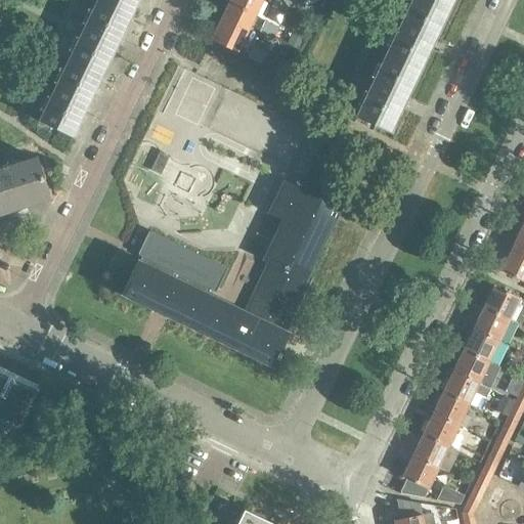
[(130,20),(139,0),(98,0),(97,4),(130,20)]
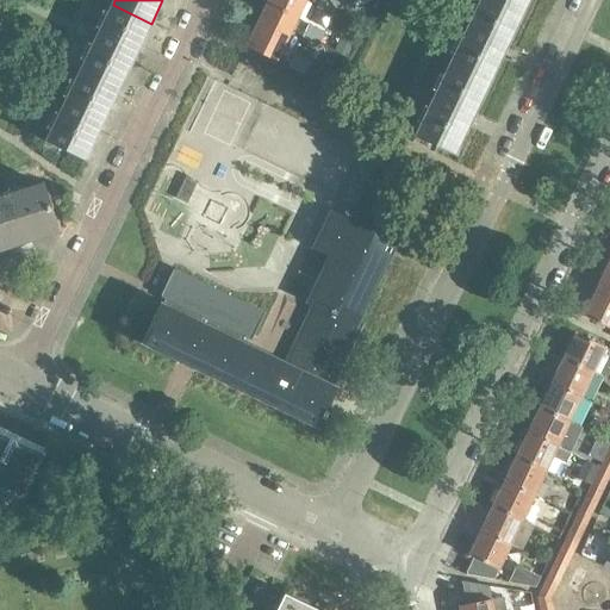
[(304,0),(273,0),(265,18),(291,30),(305,1),(304,0)]
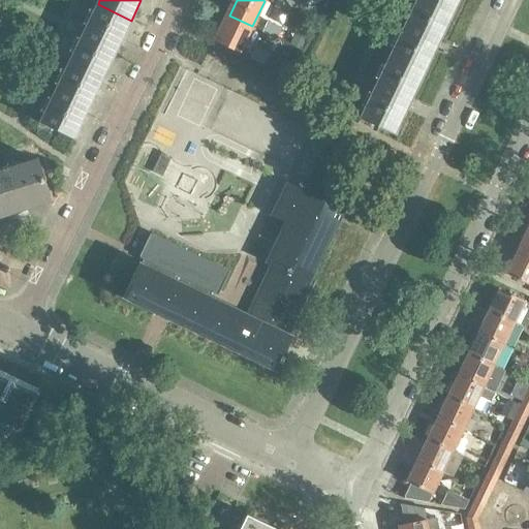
[(286,0),(277,0),(274,7),(287,14),(289,16),(290,13),(294,4),(286,0)]
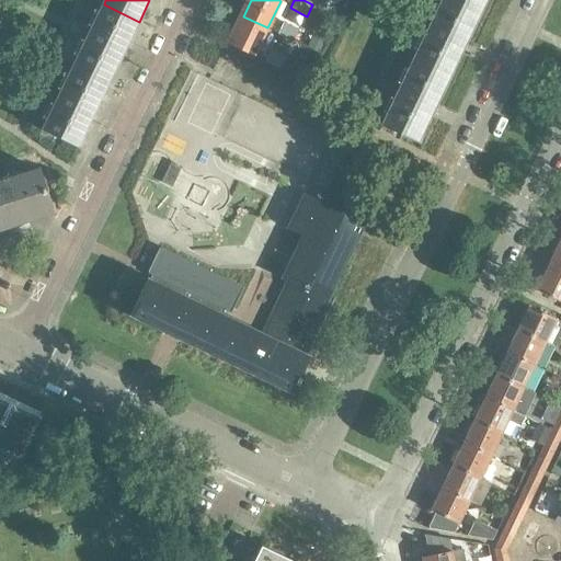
[(448,0),(441,0),(412,60),(448,79),(461,53),(467,41),(479,14),(448,0)]
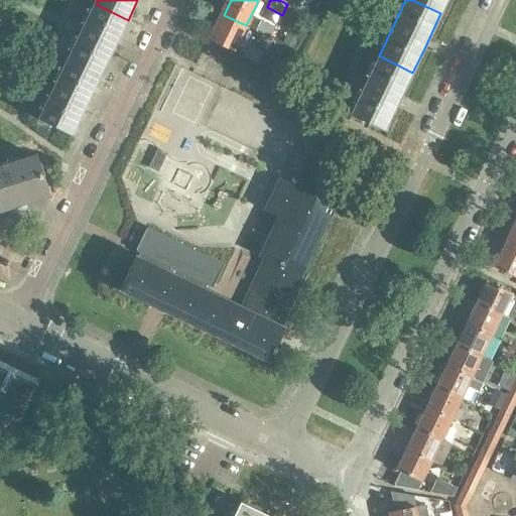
[(412,0),(440,13),(446,0),(412,0)]
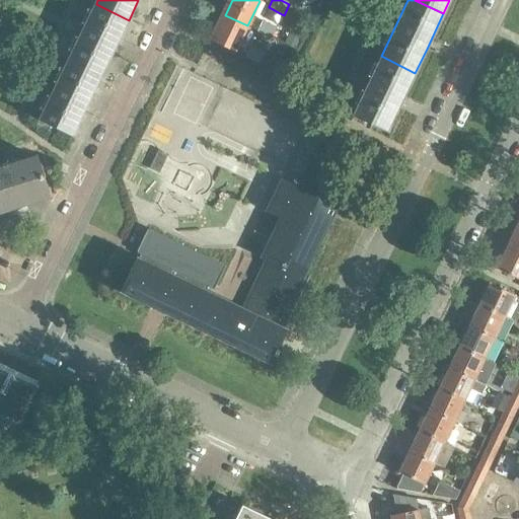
[(91,14),(82,32),(74,51),(70,49),(68,52),(72,54),(68,63),(100,79),(129,20),(96,4),(92,11),(89,9),(87,12),(91,14)]
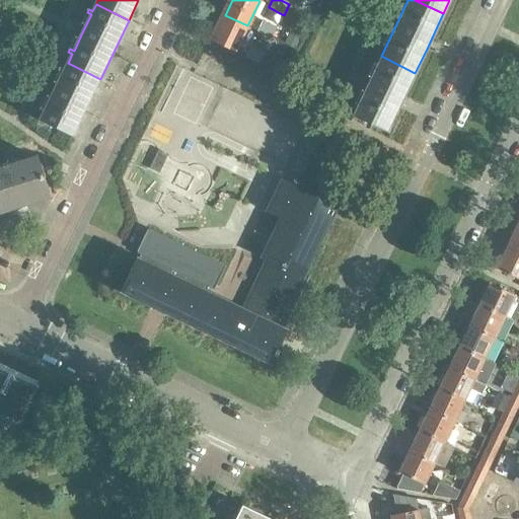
[(212,40),(212,41),(236,52),(236,51),(247,25),(225,15),(213,40),(212,40)]
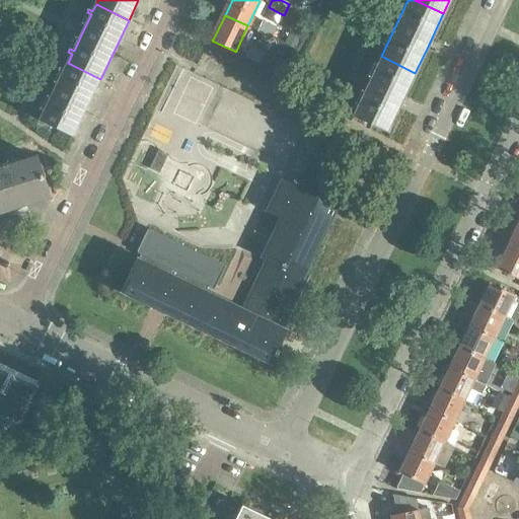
[(263,21),(257,30),(272,38),(277,28),(263,21)]
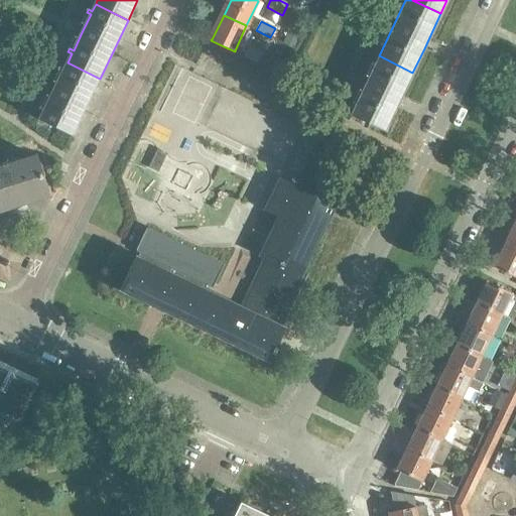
[(289,29),(282,43),(294,48),(301,35),(289,29)]
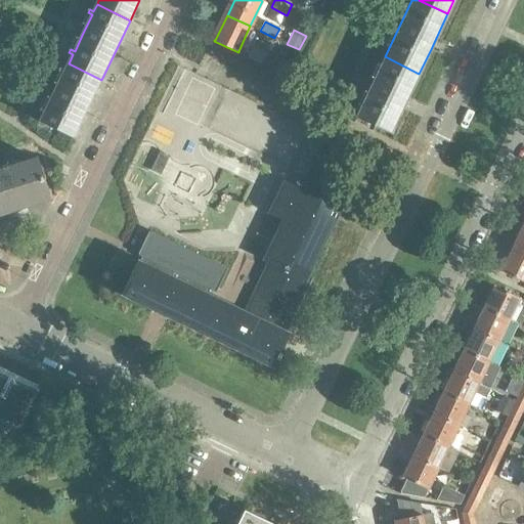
[(254,48),(250,57),(263,63),(264,62),(267,54),(254,48)]
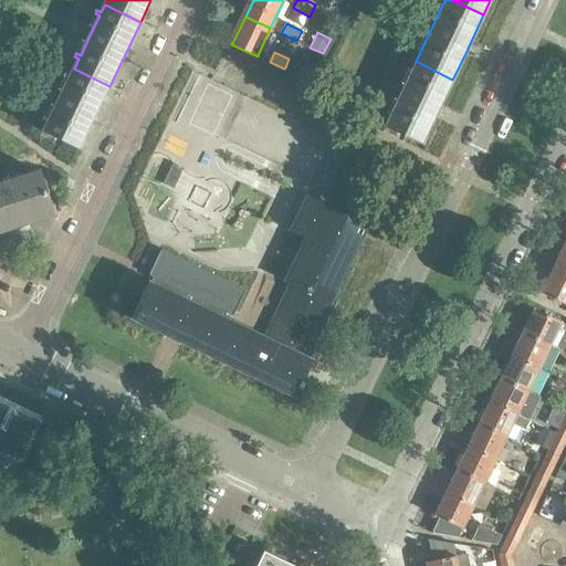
[(416,61),(384,126),(421,144),(435,116),(440,105),(452,80),(416,61)]
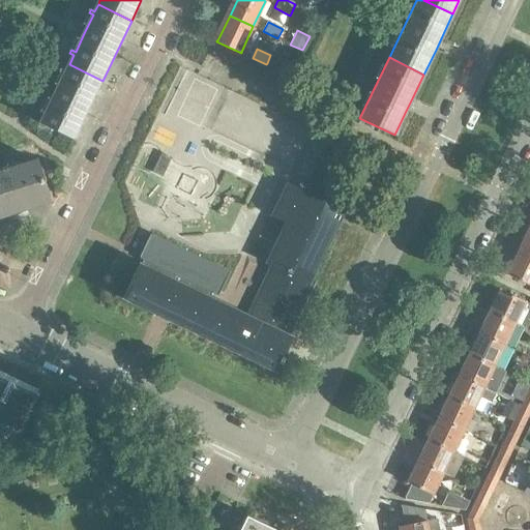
[(64,75),(56,92),(47,112),(42,110),(40,113),(45,115),(41,122),(40,122),(40,123),(76,140),(76,139),(75,139),(102,81),(69,64),(66,70),(62,69),(60,72),(64,75)]
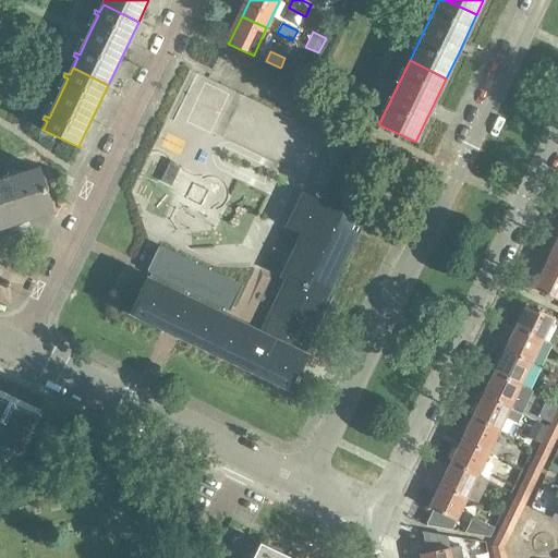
[(209,84),(176,155),(210,171),(217,160),(240,171),(268,112),(209,84)]
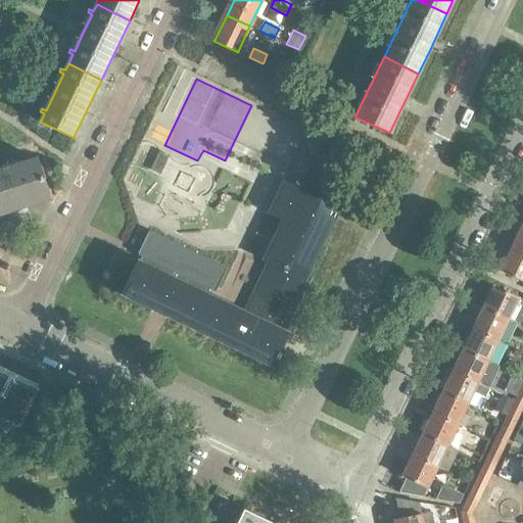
[(159,150),(150,171),(160,175),(170,155),(159,150)]
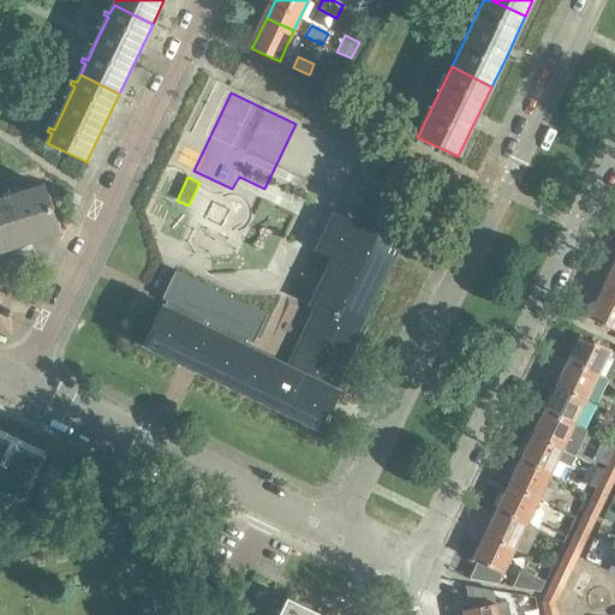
[(0,251),(11,249),(31,243),(59,233),(58,231),(57,231),(43,190),(45,189),(45,187),(9,199),(7,195),(3,196),(4,202),(0,202),(0,251)]
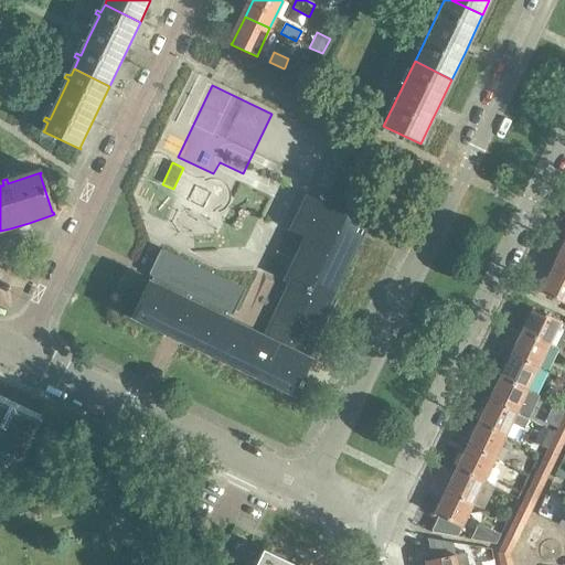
[(148,286),(132,318),(166,333),(167,330),(182,338),(181,341),(183,342),(183,341),(259,377),(272,384),(292,394),(295,395),(298,388),(300,390),(301,390),(305,383),(301,381),(310,363),(310,362),(309,361),(298,356),(305,340),(313,343),(317,337),(334,301),(330,300),(361,236),(362,234),(363,231),(365,227),(322,206),(321,206),(310,201),(306,200),(291,230),(307,237),(286,281),(291,284),(288,290),(272,323),(279,327),(272,343),(225,320),(227,313),(234,316),(237,308),(246,290),(162,249),(153,268),(149,276),(153,278),(150,285),(149,284),(148,286)]
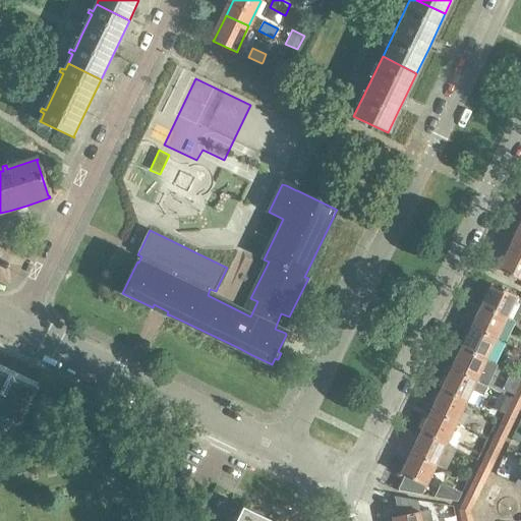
[(520,228),(519,227),(508,248),(520,254),(520,228)]
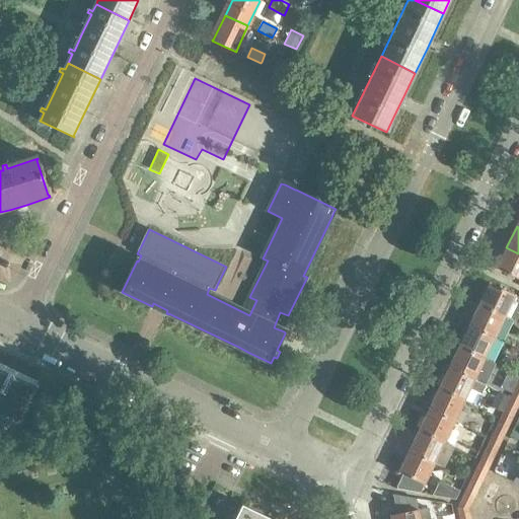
[(518,253),(506,247),(496,269),(518,280),(518,253)]
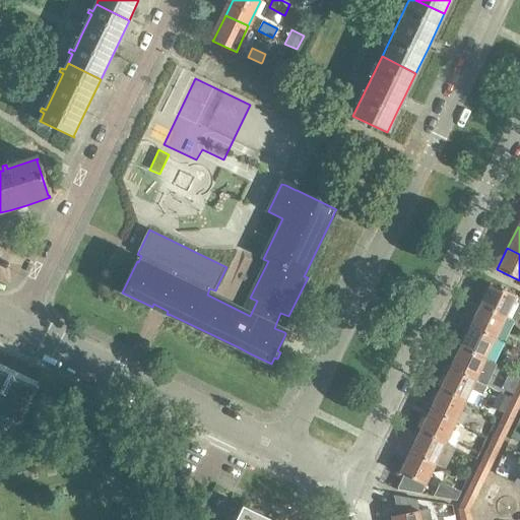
[(490,284),(479,306),(506,318),(513,322),(519,311),(519,308),(519,307),(519,299),(490,284)]
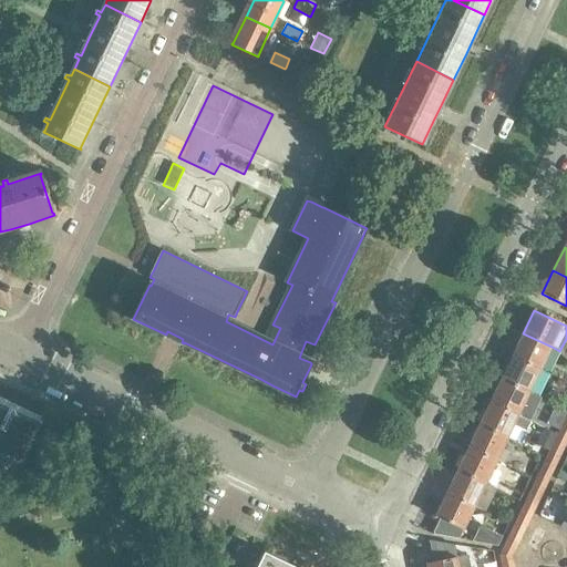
[(523,333),(513,356),(540,369),(552,347),(523,333)]
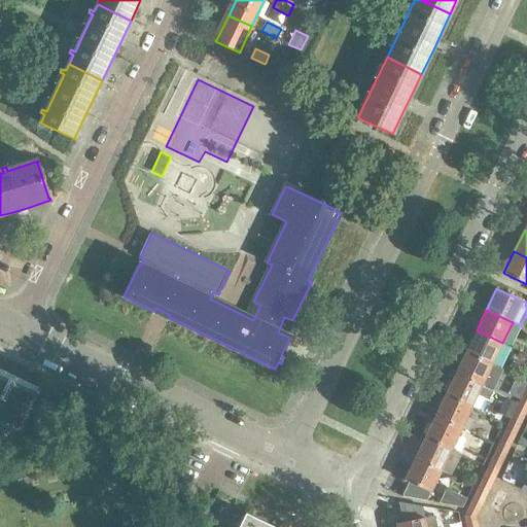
[(477,330),(466,352),(492,364),(502,343),(477,330)]
